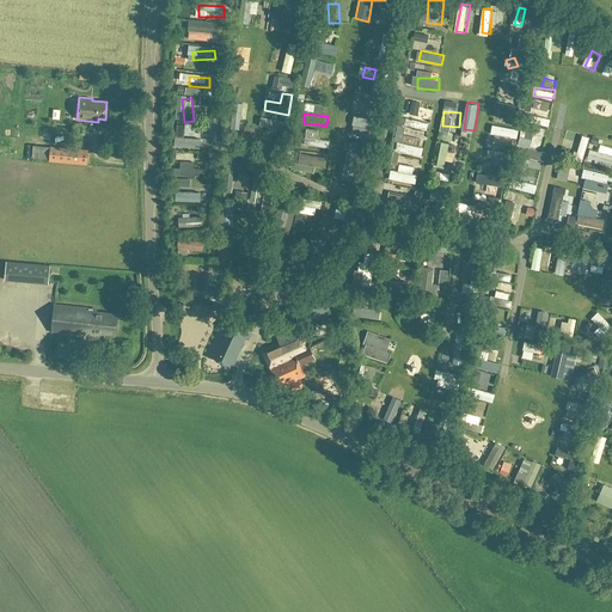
[(536,114),(533,121),(550,126),(552,118),(536,114)]
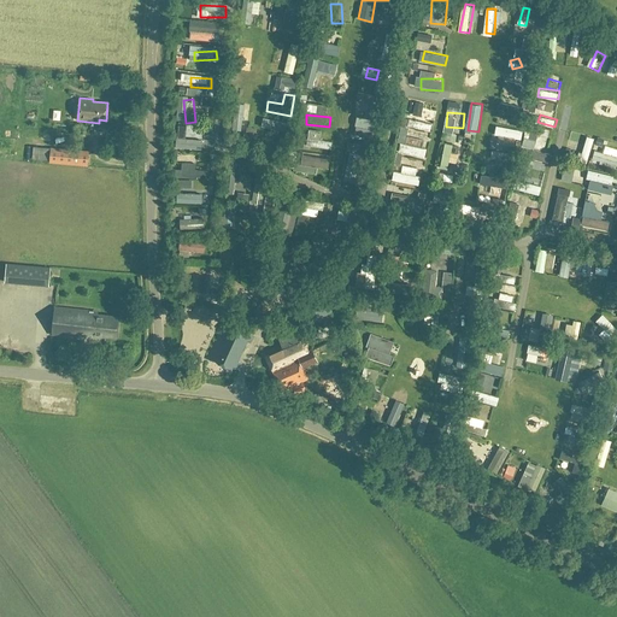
[(412,129),(434,134),(436,124),(415,119),(412,129)]
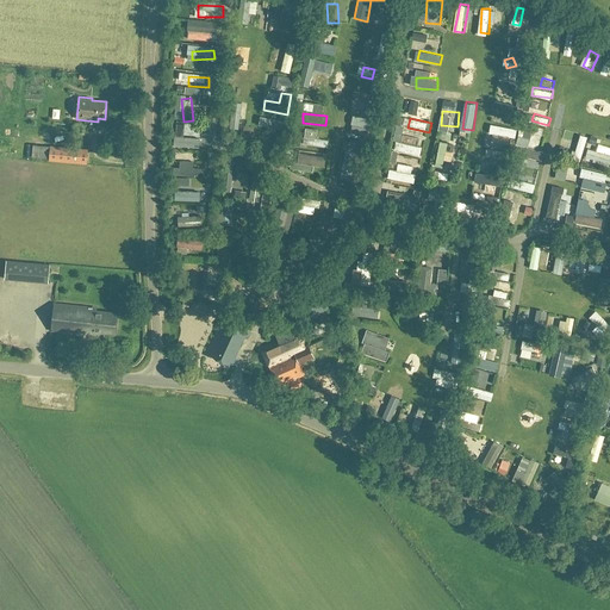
[(537,126),(531,144),(541,148),(547,130),(537,126)]
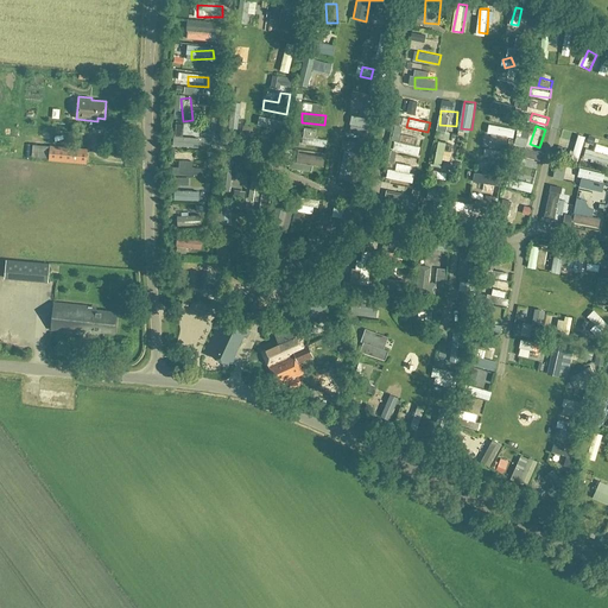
[(308,133),(306,149),(331,150),(331,141),(318,141),(320,133),(308,133)]
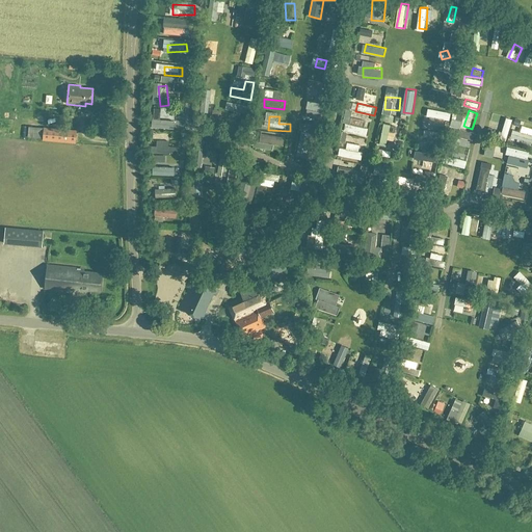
[(178,123),(157,122),(157,131),(178,131),(178,123)]
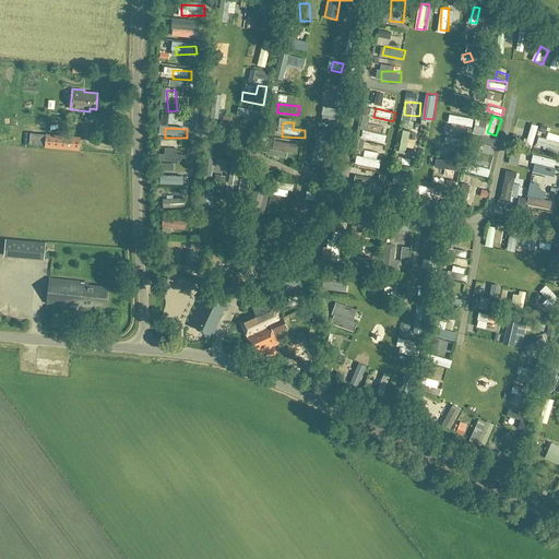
[(409,152),(411,129),(403,129),(402,151),(409,152)]
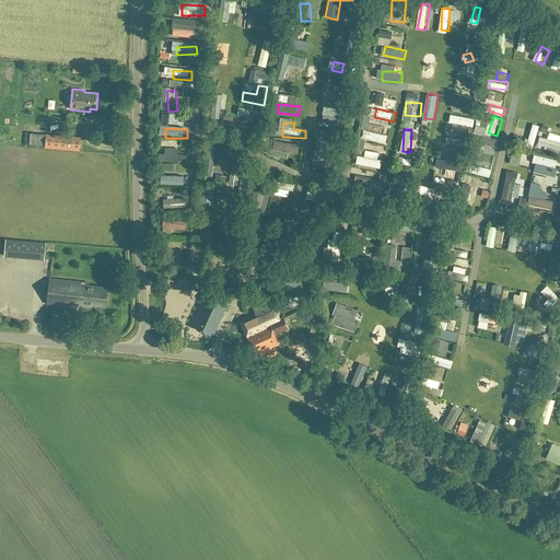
[(388,146),(389,135),(366,130),(364,140),(388,146)]
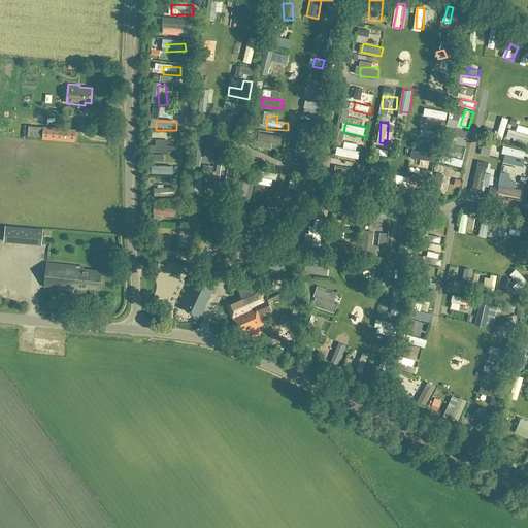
[(42,138),(74,141),(75,129),(43,126),(43,127),(28,126),(27,135),(42,137),(42,138)]
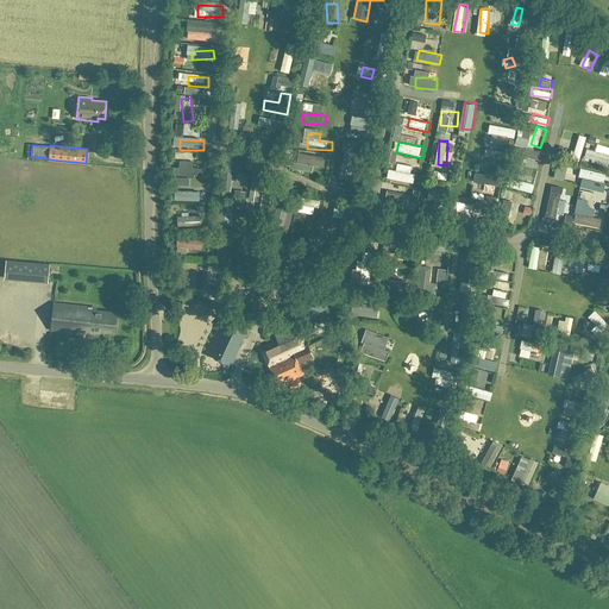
[(542,159),(542,151),(521,149),(520,157),(542,159)]
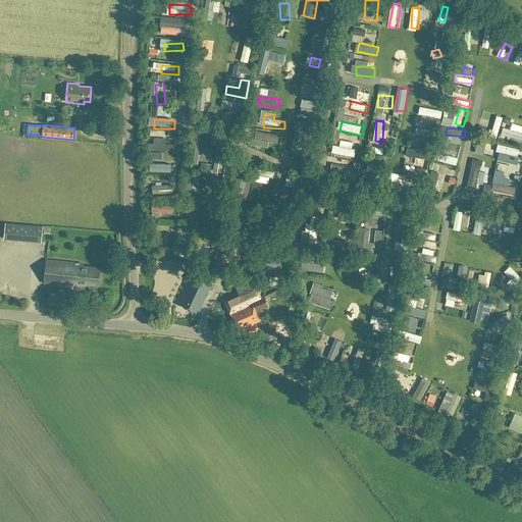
[(201,136),(193,135),(189,163),(197,164),(199,154),(206,155),(208,139),(201,138),(201,136)]
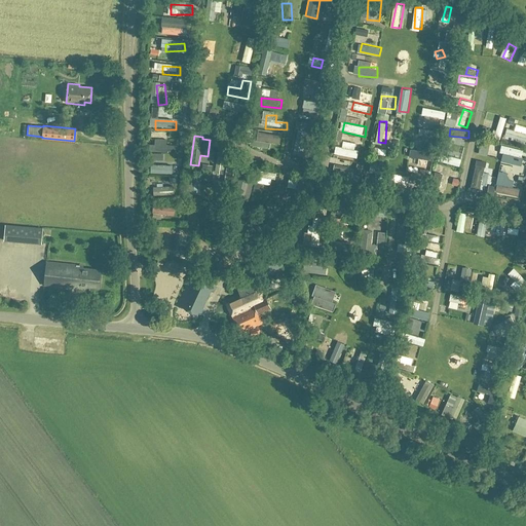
[(443,156),(452,158),(456,140),(447,138),(443,156)]
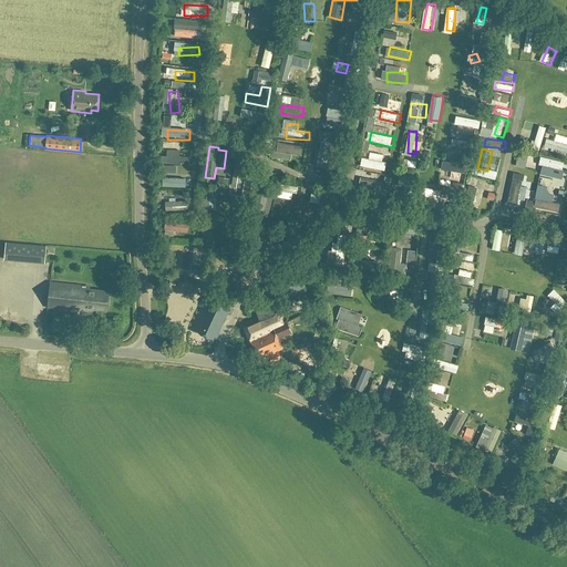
[(538,163),(546,164),(544,173),(560,176),(564,161),(539,156),(538,163)]
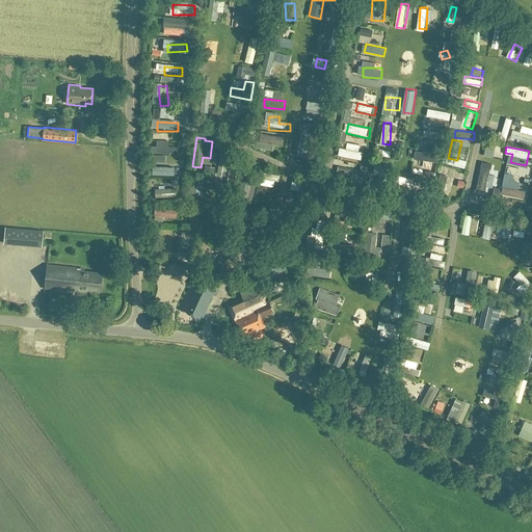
[(343,149),(341,159),(364,162),(366,153),(343,149)]
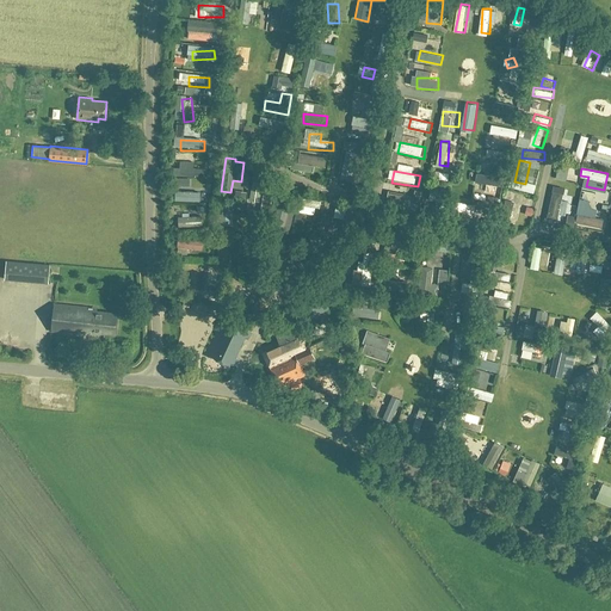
[(551,211),(561,214),(568,190),(559,187),(551,211)]
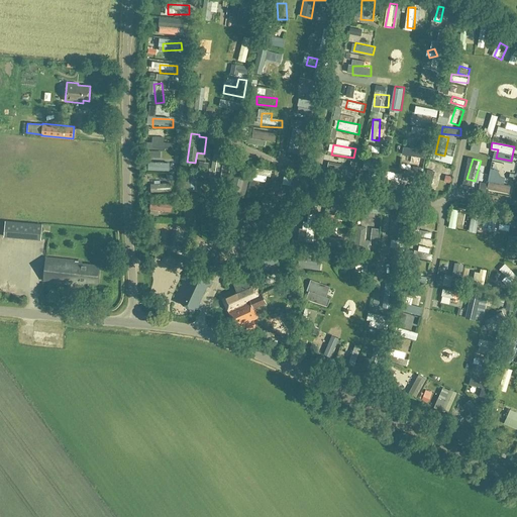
[(452,182),(455,169),(447,167),(444,180),(452,182)]
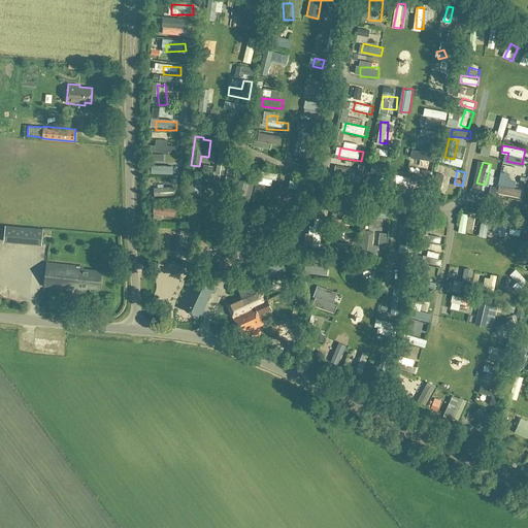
[(277,186),(277,175),(263,175),(263,186),(277,186)]
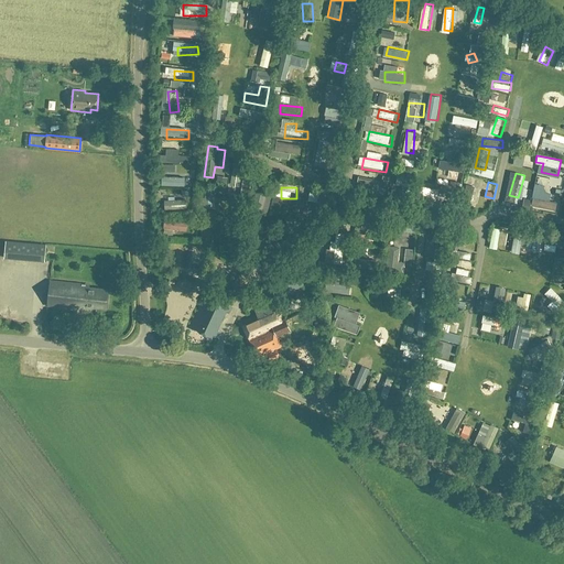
[(229,201),(228,190),(210,191),(210,207),(216,207),(216,201),(229,201)]
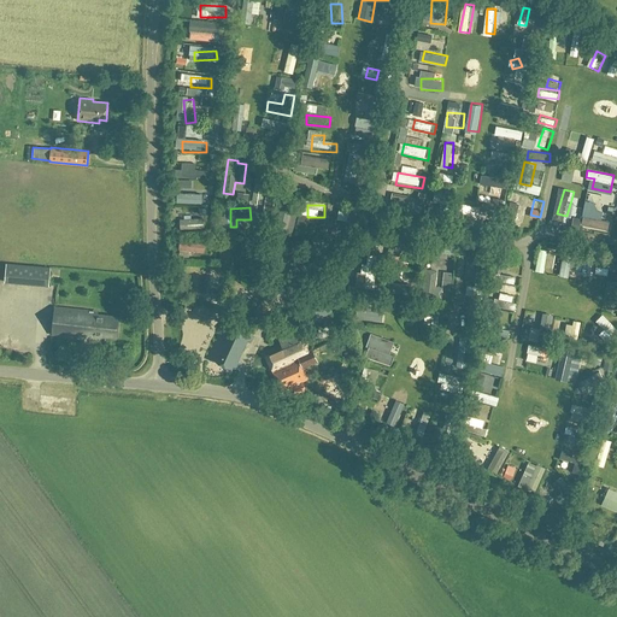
[(289,236),(294,213),(287,212),(282,234),(289,236)]
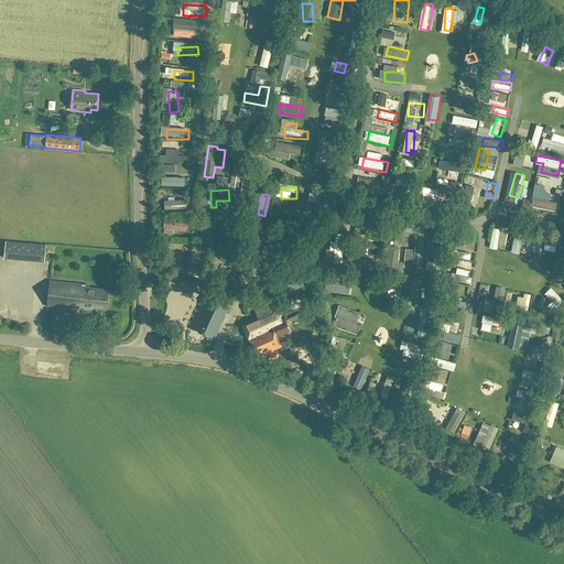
[(167,198),(167,213),(188,214),(188,199),(167,198)]
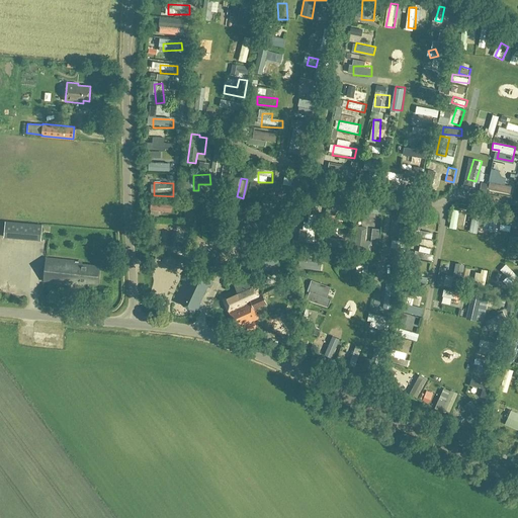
[(357,212),(357,202),(336,202),(335,211),(357,212)]
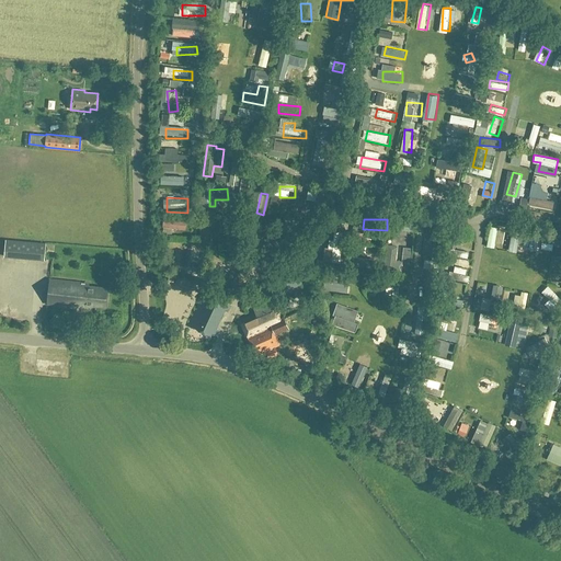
[(190,231),(190,220),(167,220),(167,230),(190,231)]
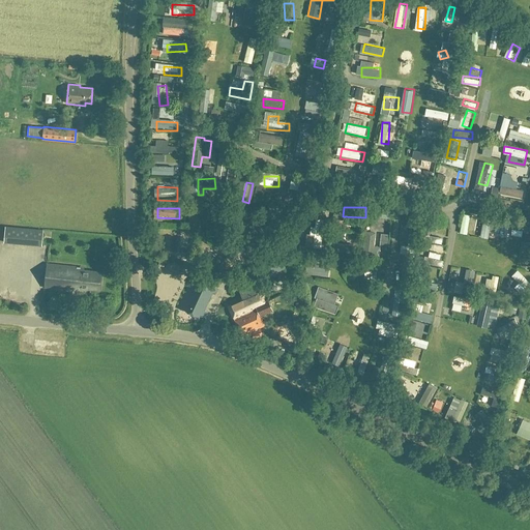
[(469,235),(472,214),(465,213),(462,234),(469,235)]
